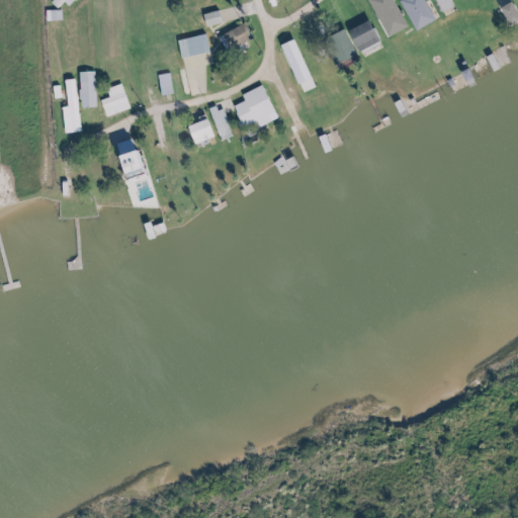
[(398,26),(387,0),(385,0),(371,5),(380,32),(398,26)]
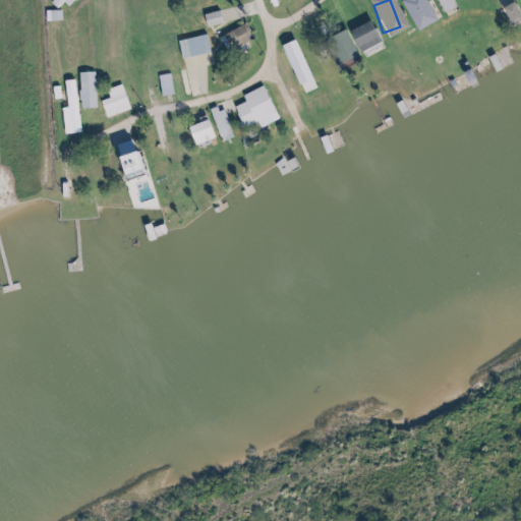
[(400,0),(417,31),(436,20),(423,0),(400,0)]
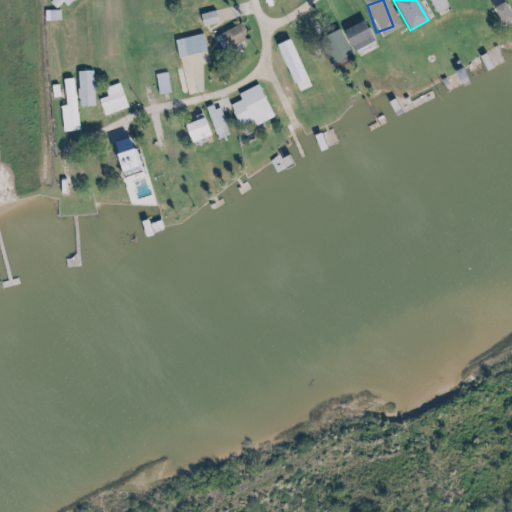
[(425,0),(429,0),(435,12),(445,8),(441,0),(422,0),(423,1),(425,0)]
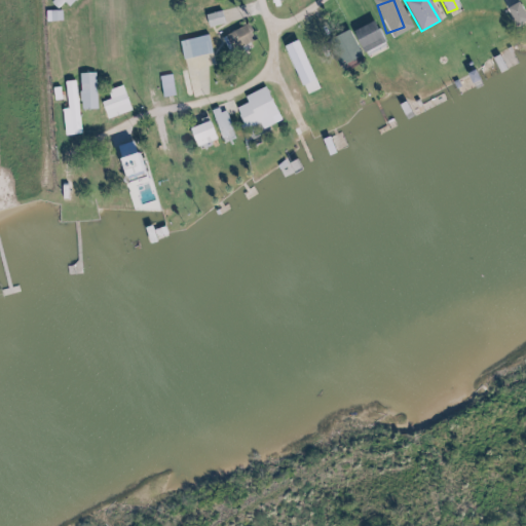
[(515,27),(525,21),(525,19),(518,3),(505,9),(515,27)]
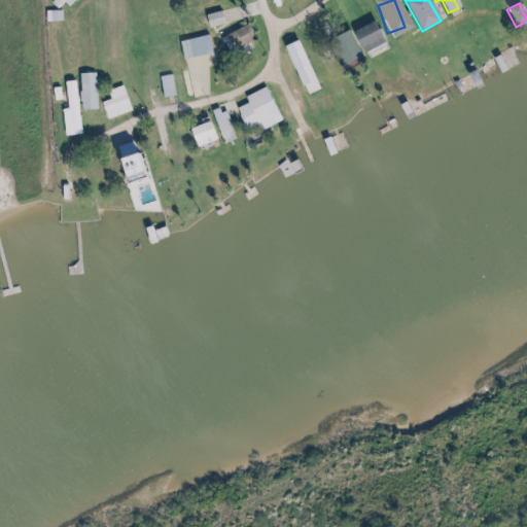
[(209,28),(223,23),(220,11),(206,15),(209,28)]
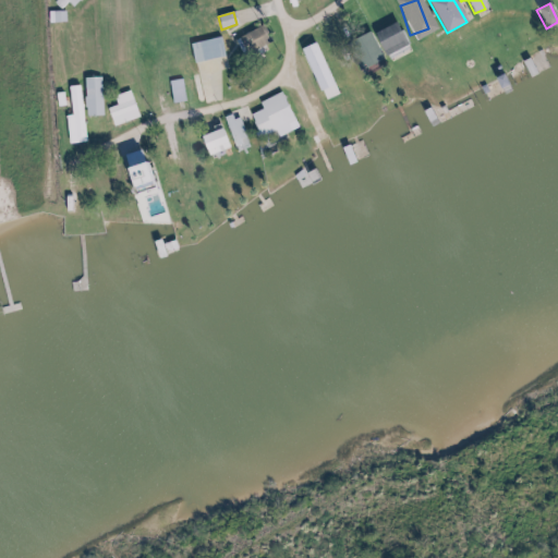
[(346,43),(358,71),(408,49),(396,22),(346,43)]
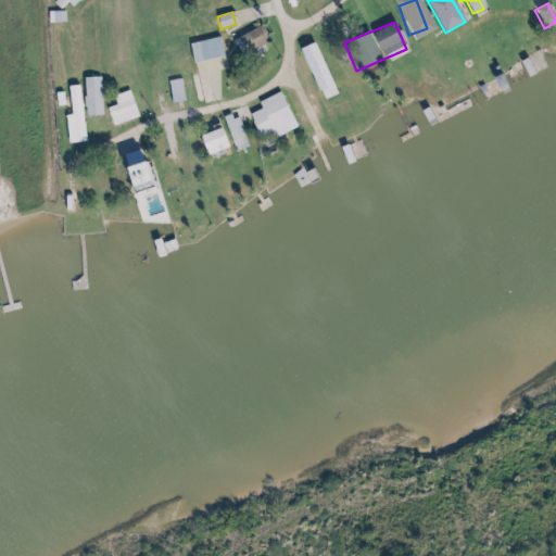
[(244,57),(272,42),(262,25),(235,38),(244,57)]
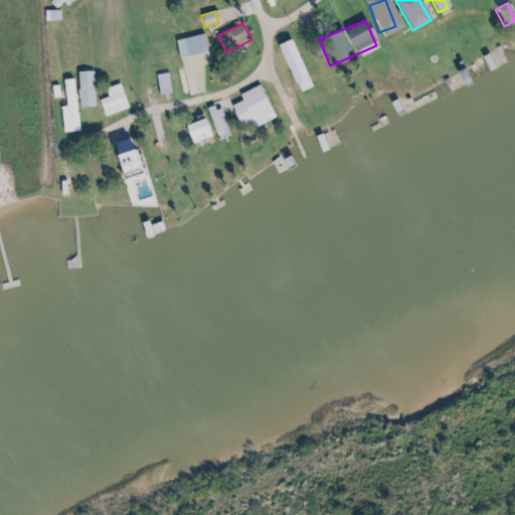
[(175,40),(179,58),(206,52),(202,34),(175,40)]
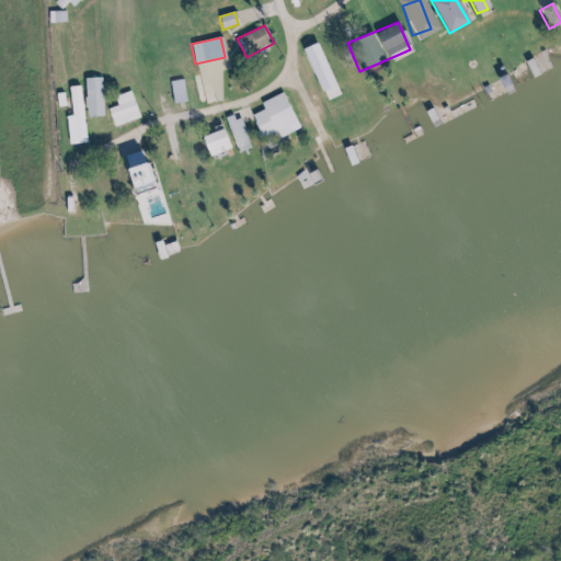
[(328,68),(316,43),(301,50),(313,75),(328,68)]
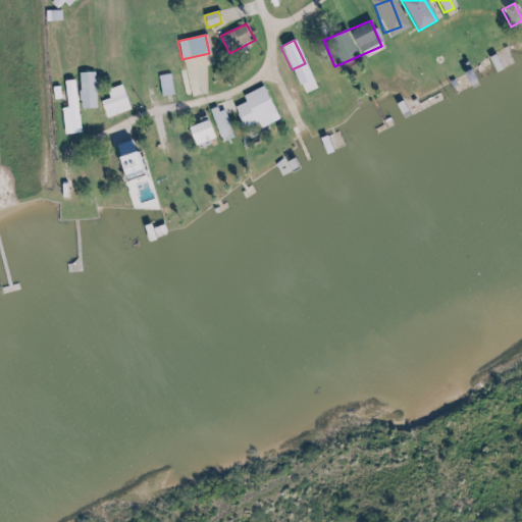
[(488,59),(496,72),(503,68),(496,55),(488,59)]
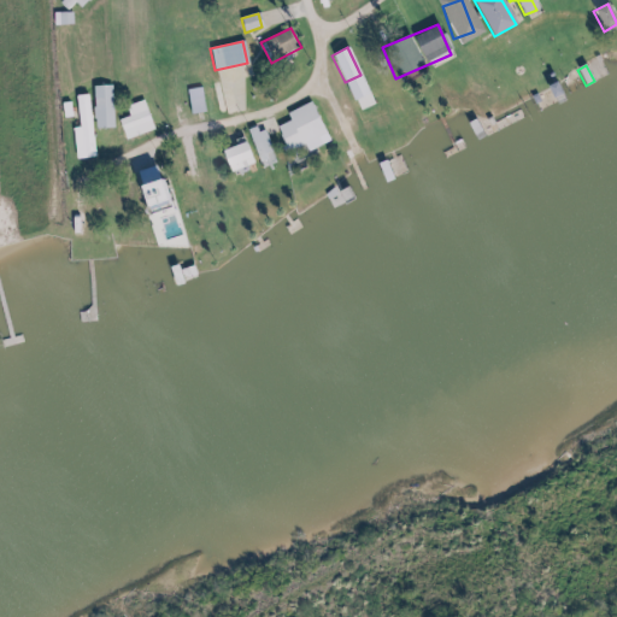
[(94,129),(112,129),(112,87),(94,87),(94,129)]
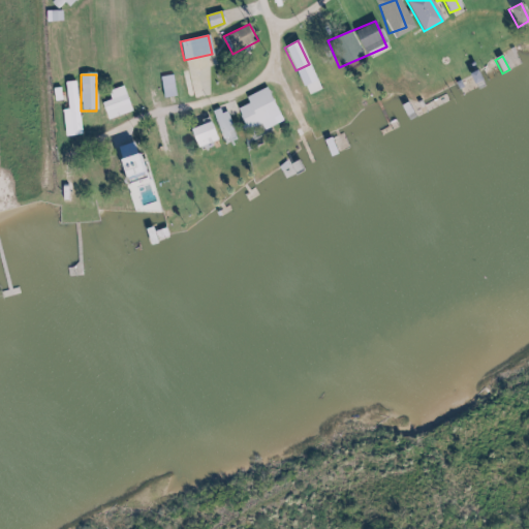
[(76,82),(63,83),(66,136),(80,135),(76,82)]
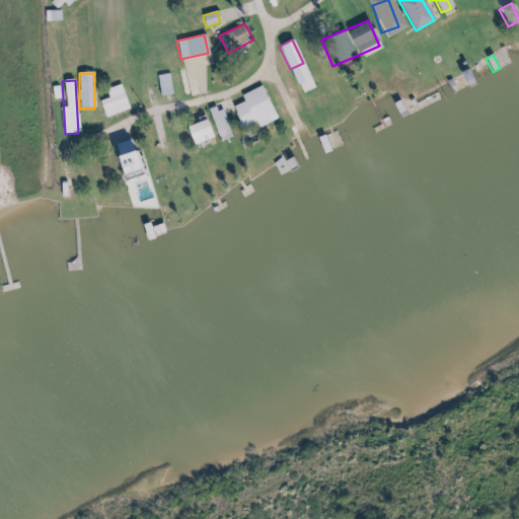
[(99,102),(106,119),(130,108),(120,85),(105,91),(108,98),(99,102)]
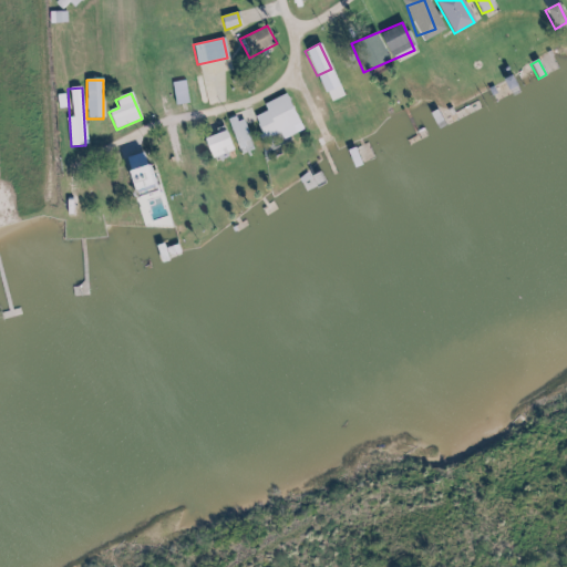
[(296,130),(290,98),(266,102),(270,134),(296,130)]
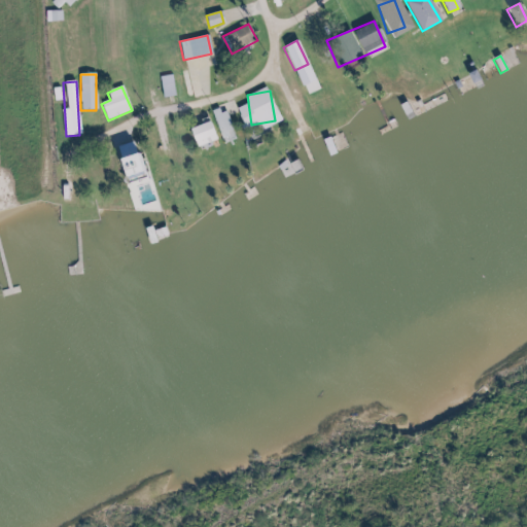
[(234,134),(223,107),(211,112),(221,139),(234,134)]
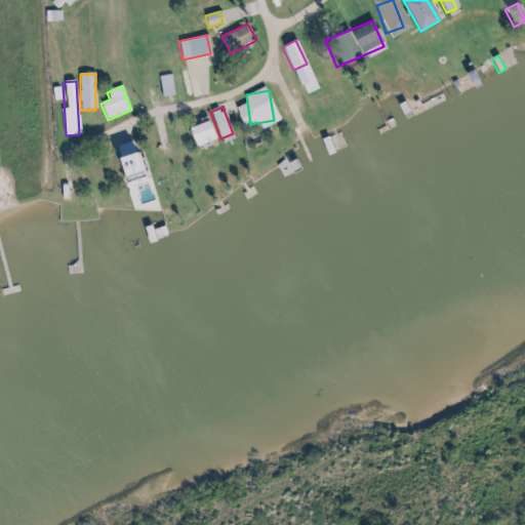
[(190,138),(196,149),(215,138),(206,120),(182,133),(185,140),(190,138)]
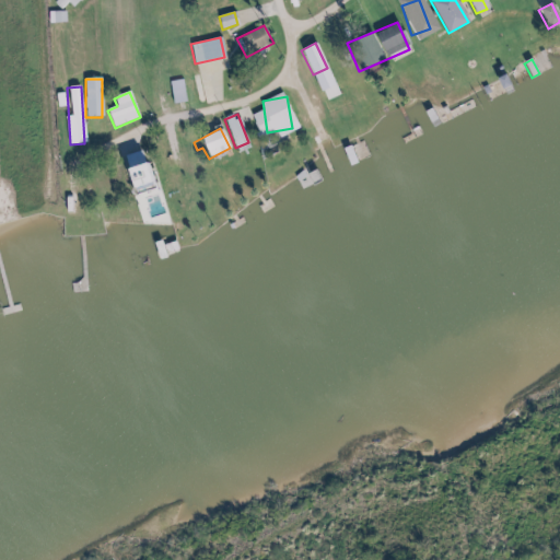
[(155,184),(149,163),(125,171),(131,191),(155,184)]
